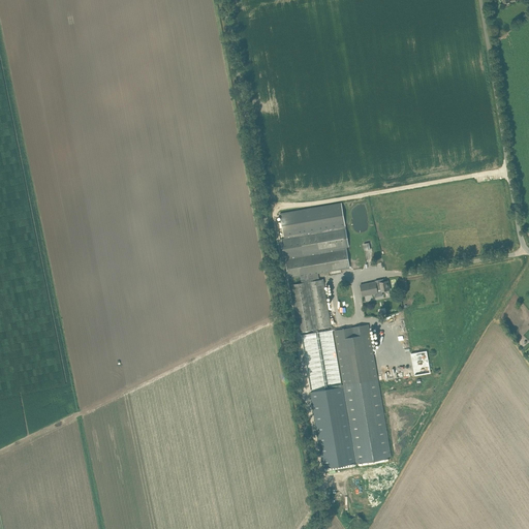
[(282,222),(278,223),(279,227),(282,227),(284,237),(283,237),(284,238),(345,226),(342,203),(280,213),(282,222)]
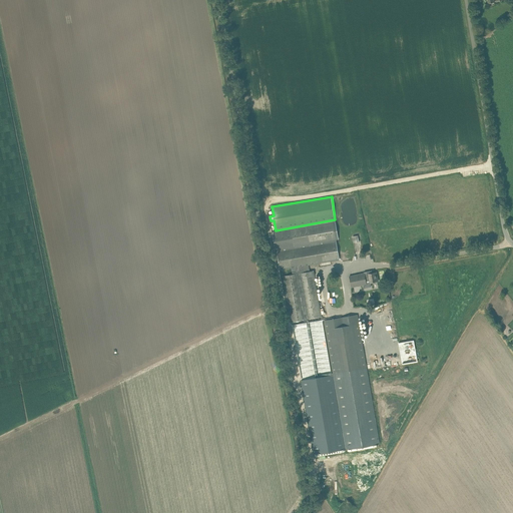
[(276,231),(273,231),(276,249),(278,249),(281,270),(296,268),(309,266),(339,261),(340,260),(336,239),(339,239),(335,219),(276,230),(276,231)]
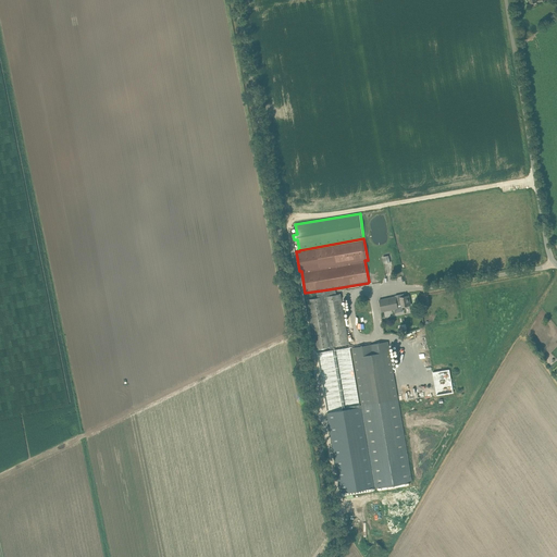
[(331,351),(335,350),(334,346),(349,344),(341,294),(336,295),(335,288),(321,291),(322,294),(317,295),(318,298),(307,300),(316,349),(330,347),(331,351)]
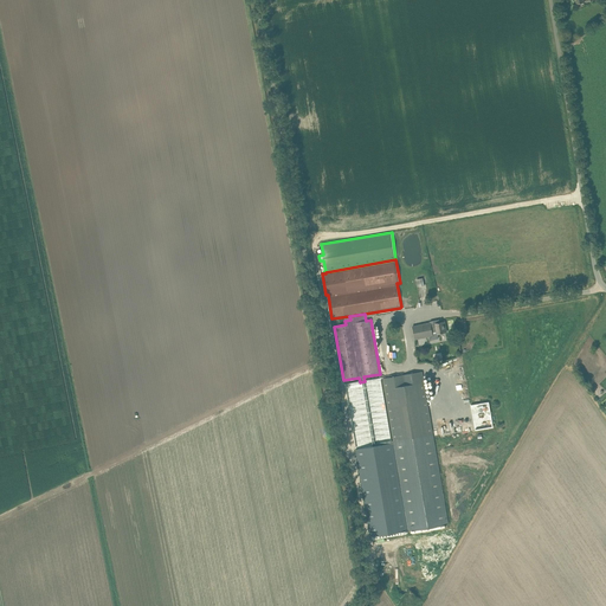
[(430,323),(413,327),(414,333),(416,339),(418,339),(420,339),(429,336),(433,335),(432,330),(437,329),(438,334),(444,333),(446,331),(445,322),(440,322),(439,320),(434,321),(434,323),(431,324),(430,323)]
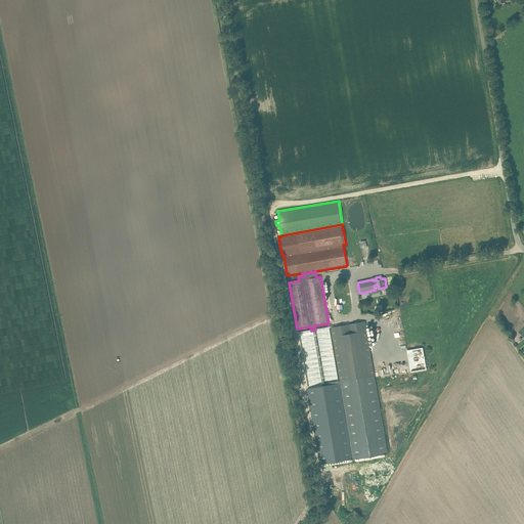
[(365,321),(331,328),(353,457),(355,457),(355,460),(385,454),(385,452),(388,452),(365,321)]
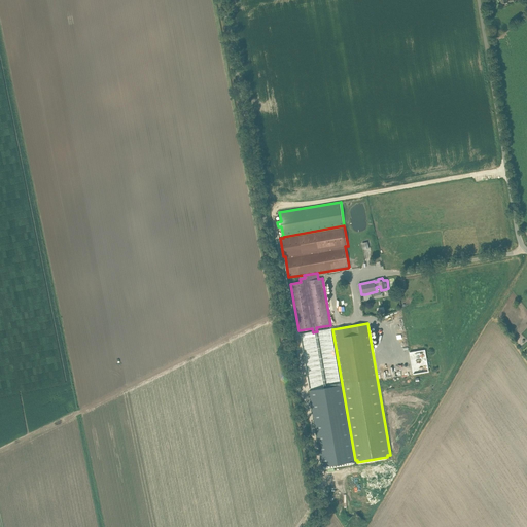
[(313,332),(299,335),(307,381),(339,376),(330,329),(317,331),(313,332)]
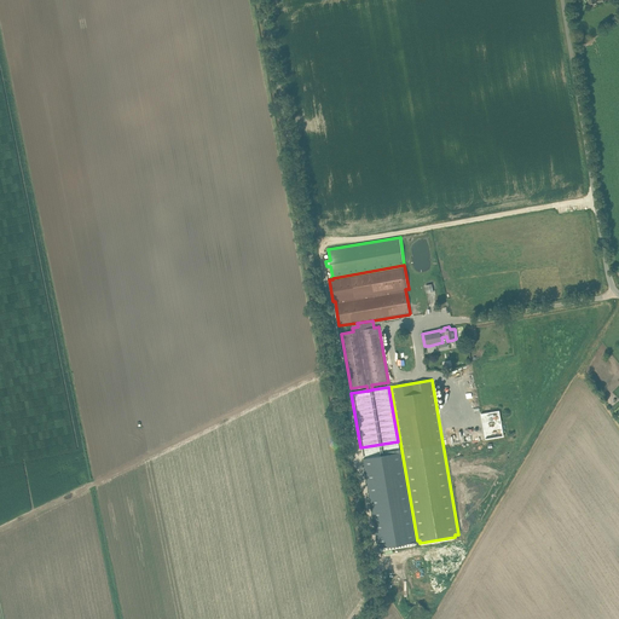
[(400,453),(364,460),(379,547),(416,541),(400,453)]
